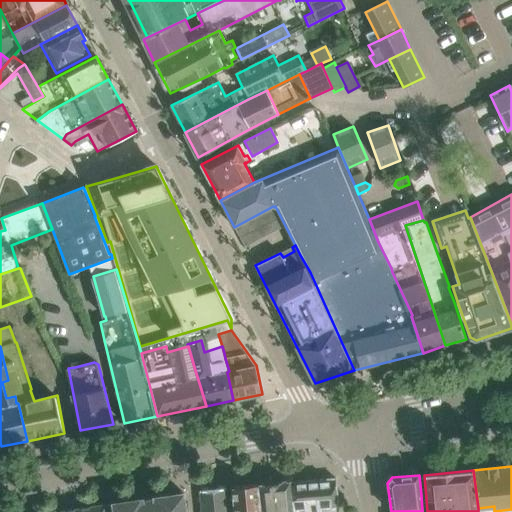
[(339,511),(335,478),(289,482),(293,511),(339,511)]
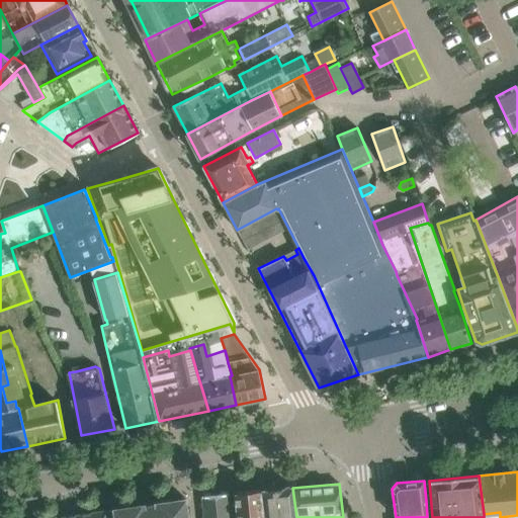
[(296,517),(292,488),(261,491),(263,517),(296,517)]
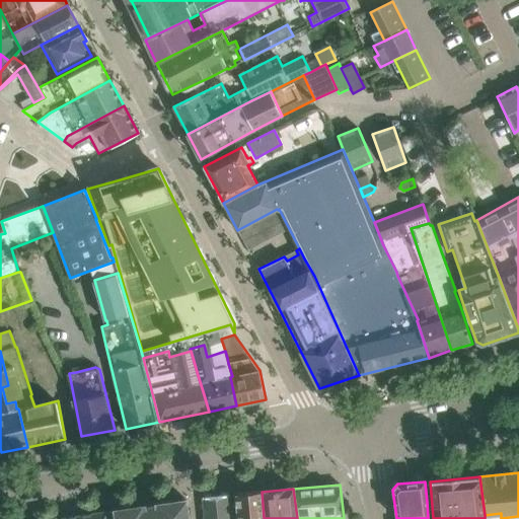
[(264,518),(262,492),(235,494),(237,518),(264,518)]
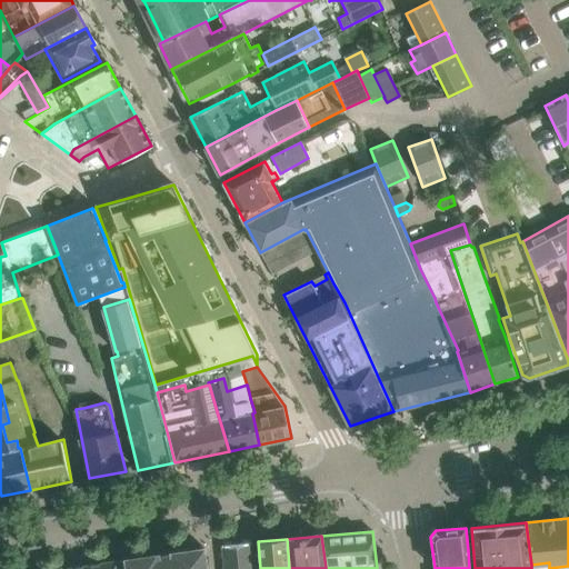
[(253,568),(251,542),(222,545),(223,568),(253,568)]
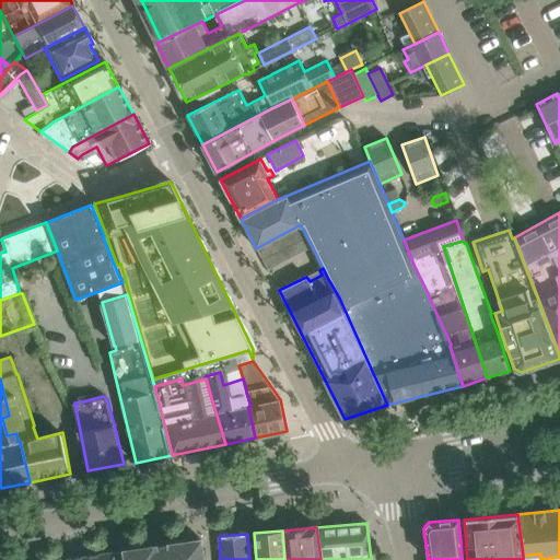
[(202,559),(200,538),(170,543),(170,544),(155,546),(155,545),(124,549),(125,550),(116,551),(115,550),(68,559),(202,559)]
